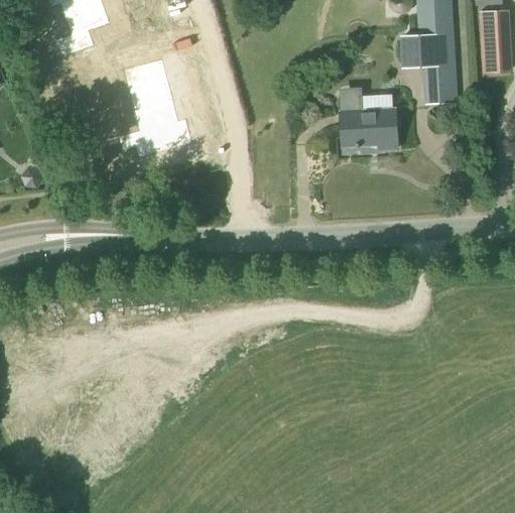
[(66,0),(59,2),(71,35),(110,21),(102,0),(66,0)]
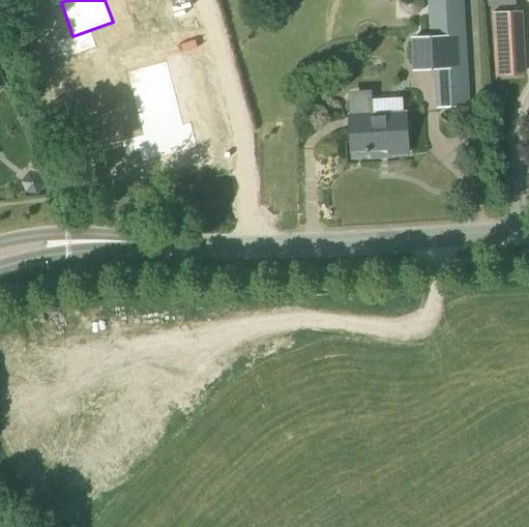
[(470,104),(464,0),(427,0),(429,34),(411,35),(413,68),(435,66),(437,106),(470,104)]
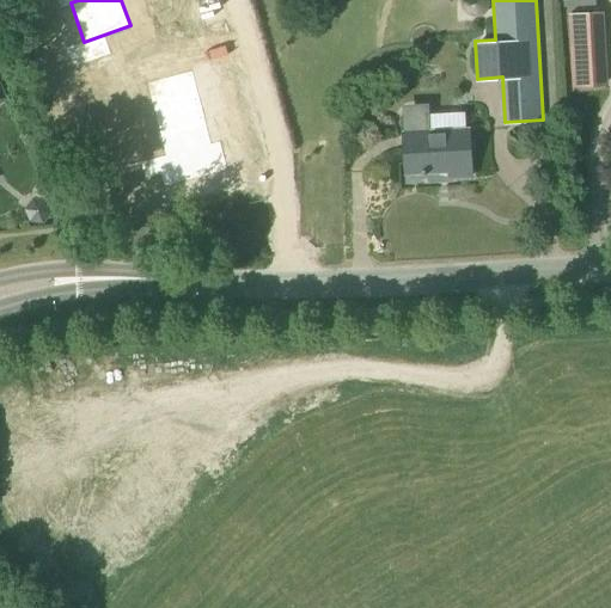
[(569,31),(605,29),(604,10),(568,12),(569,31)]
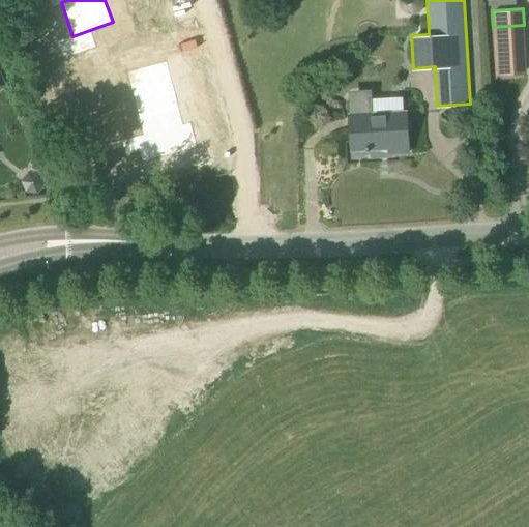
[(526,56),(495,58),(496,75),(527,72),(526,56)]
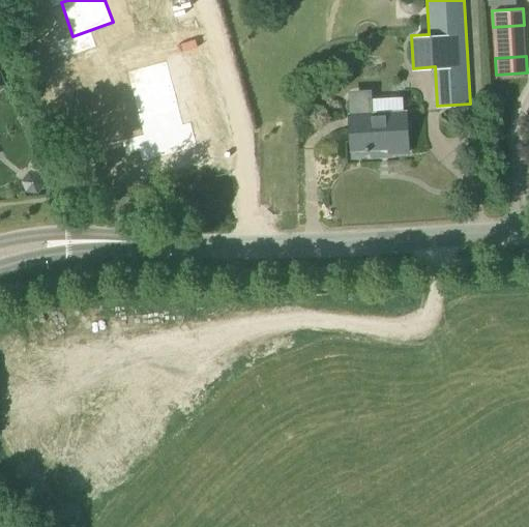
[(160,59),(123,72),(134,101),(171,88),(160,59)]
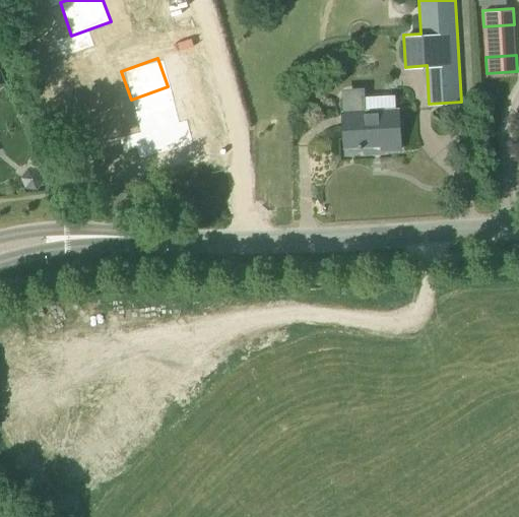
[(168,86),(131,100),(142,128),(178,115),(168,86)]
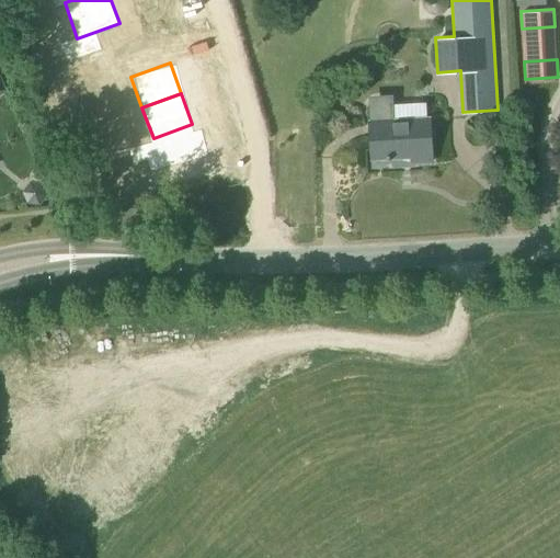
[(395,120),(393,93),(370,94),(372,121),(373,156),(411,154),(411,158),(431,158),(429,117),(395,120)]
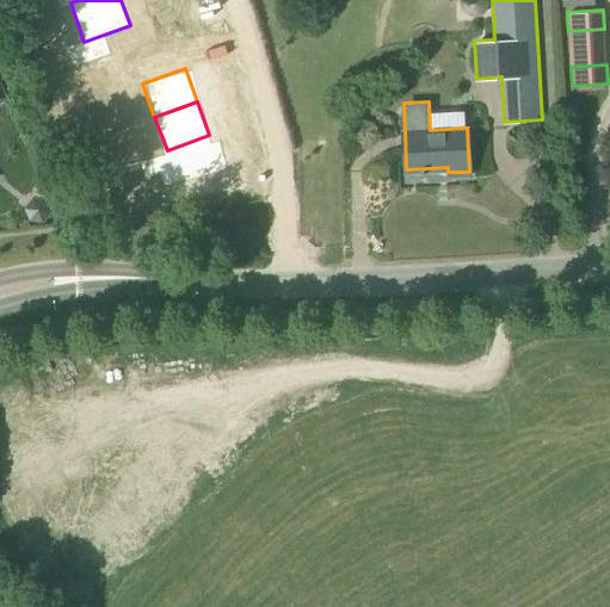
[(435,104),(435,117),(469,116),(469,103),(435,104)]
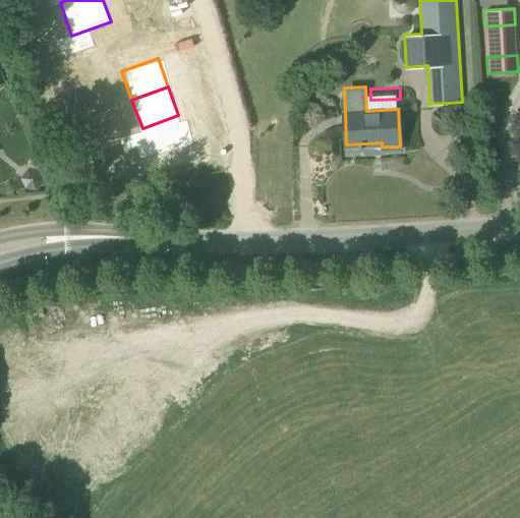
[(142,128),(135,130),(146,158),(194,139),(185,113),(178,115),(142,128)]
